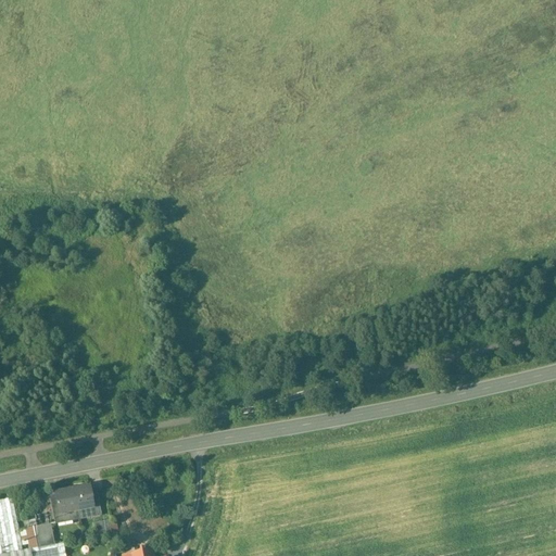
[(89,489),(73,492),(76,512),(78,512),(98,507),(96,491),(90,492),(89,489)]
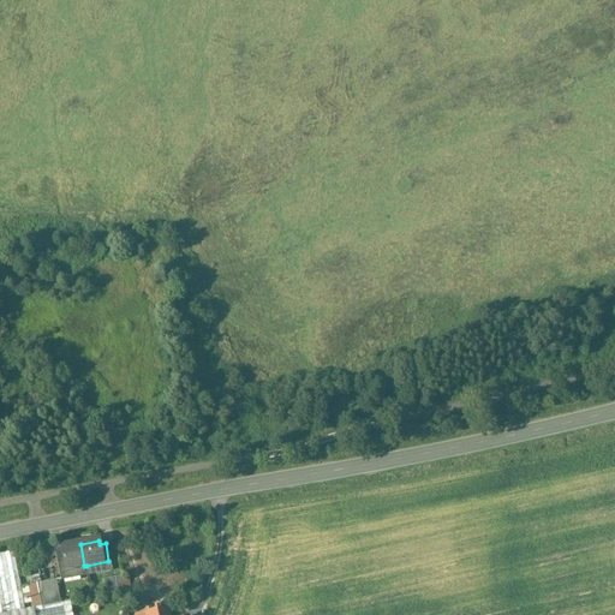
[(88,575),(87,566),(84,566),(81,544),(61,548),(61,551),(57,553),(63,580),(88,575)]
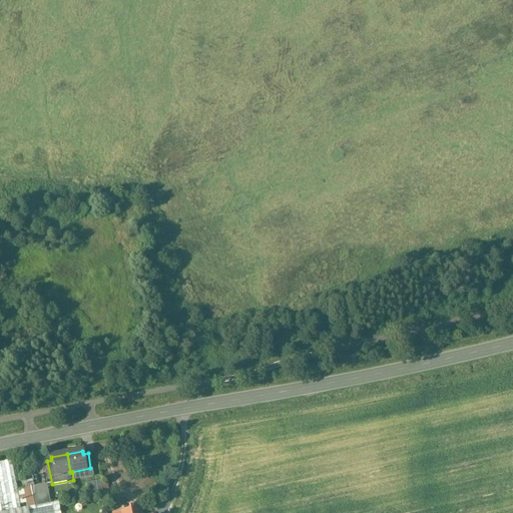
[(0,462),(0,512),(21,509),(11,460),(0,462)]
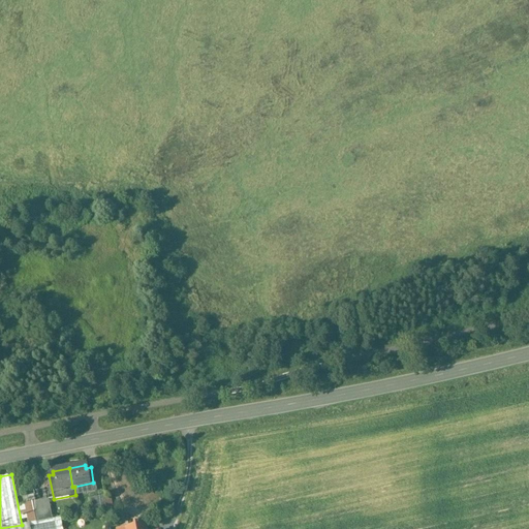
[(103,496),(89,499),(91,511),(106,508),(103,496)]
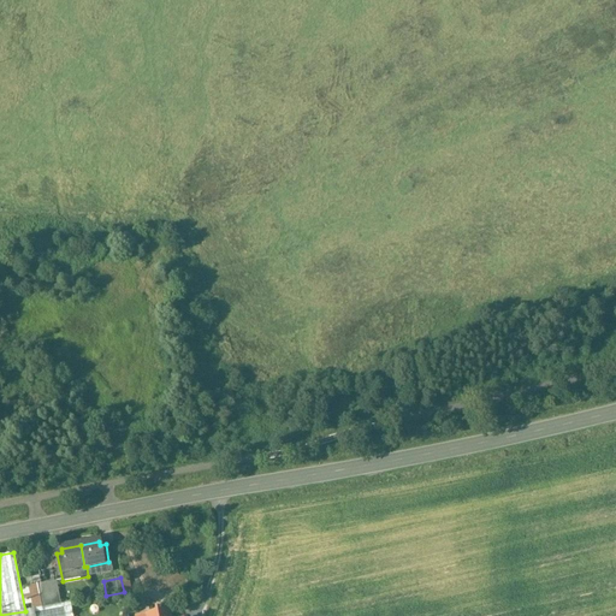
[(37,585),(41,608),(60,604),(55,581),(36,585),(37,585)]
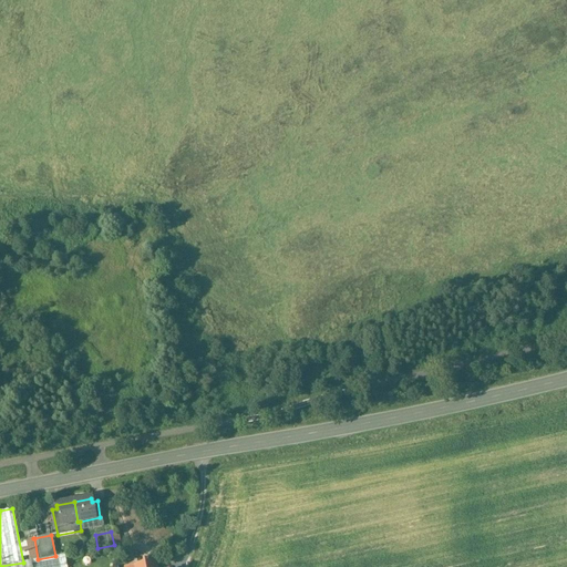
[(38,559),(34,538),(28,539),(32,560),(38,559)]
